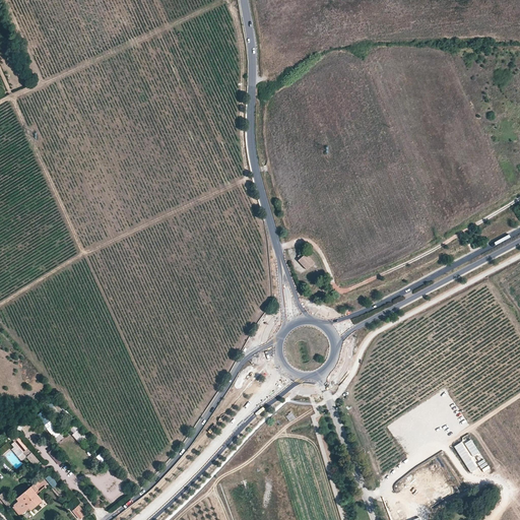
[(300,260),(299,261),(307,270),(314,263),(306,254),(304,256),(302,254),(298,257),(300,260)]
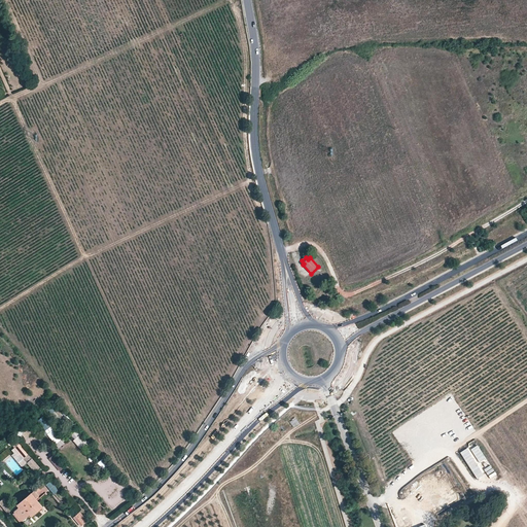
[(38,421),(46,431),(51,427),(42,417),(38,421)]
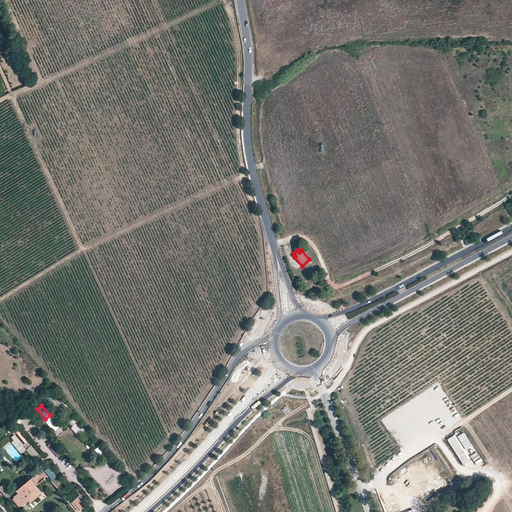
[(34,460),(39,456),(20,431),(11,437),(14,441),(11,442),(20,455),(27,450),(34,460)]
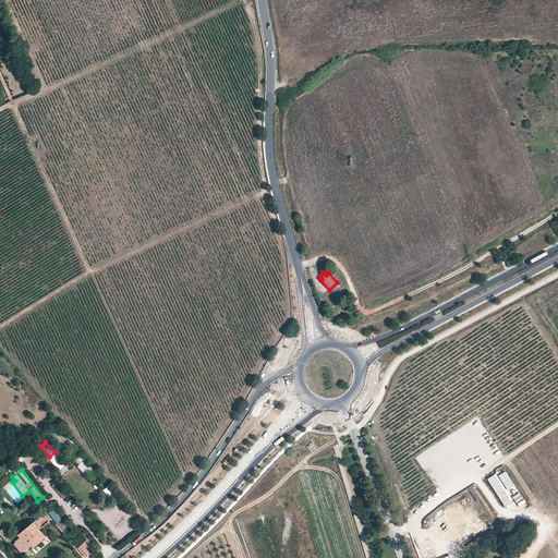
[(57,483),(52,486),(58,494),(62,492),(57,483)]
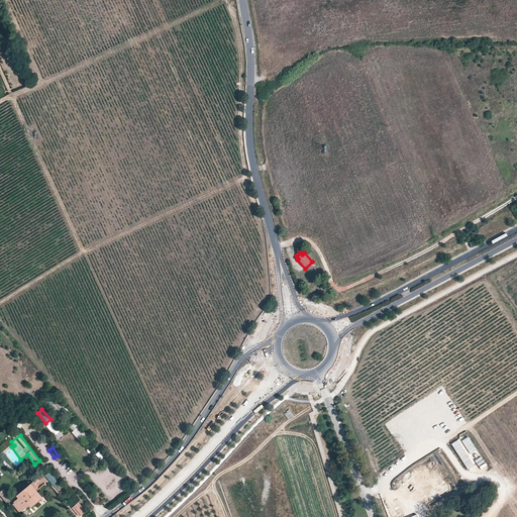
[(52,486),(58,483),(52,473),(45,476),(52,486)]
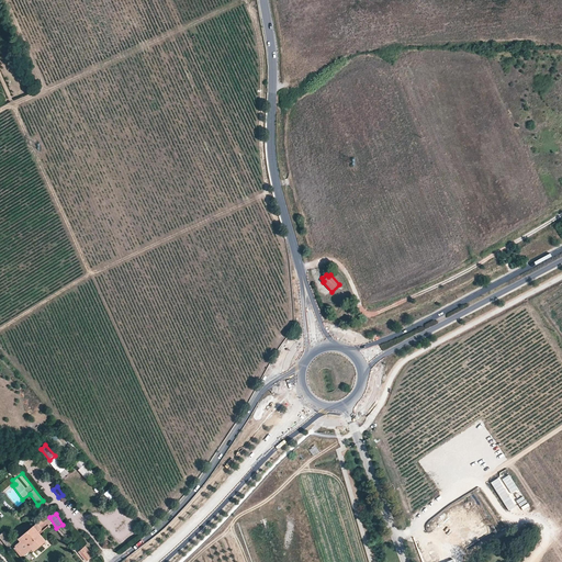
[(32,527),(37,534),(47,526),(41,519),(32,527)]
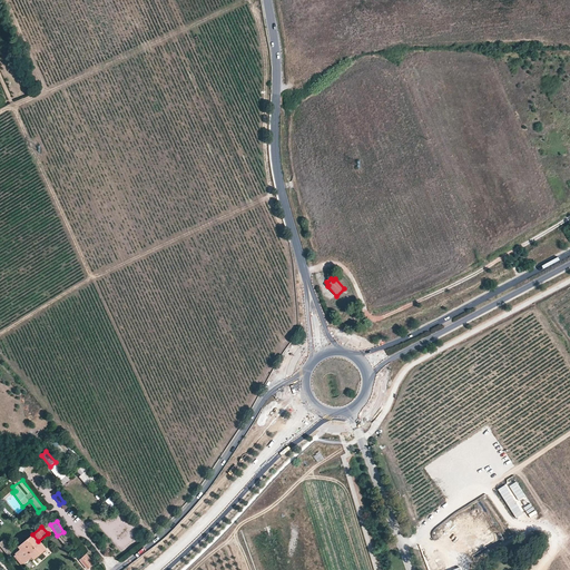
[(38,541),(32,534),(13,551),(16,554),(15,556),(20,563),(22,561),(25,564),(31,559),(33,558),(45,548),(40,543),(38,541)]
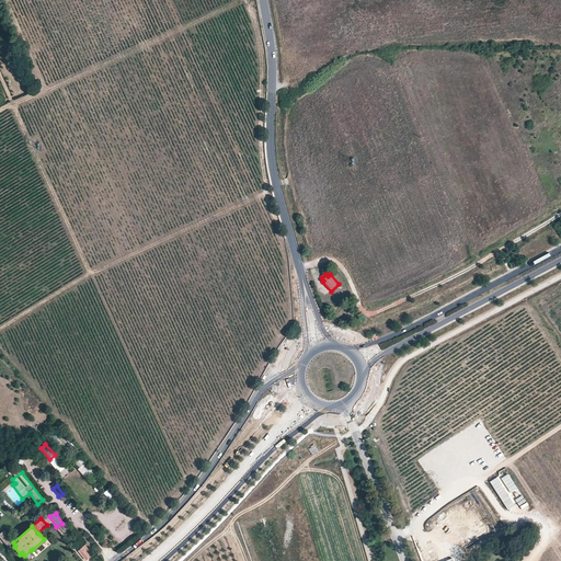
[(89,559),(89,558),(92,554),(84,545),(78,551),(86,560),(88,559),(88,560),(89,559)]
